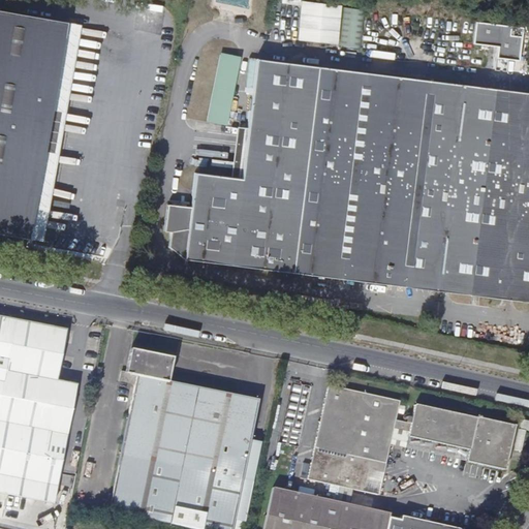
[(302,0),(299,40),(363,45),(366,8),(343,6),(343,3),(303,0),(302,0)]
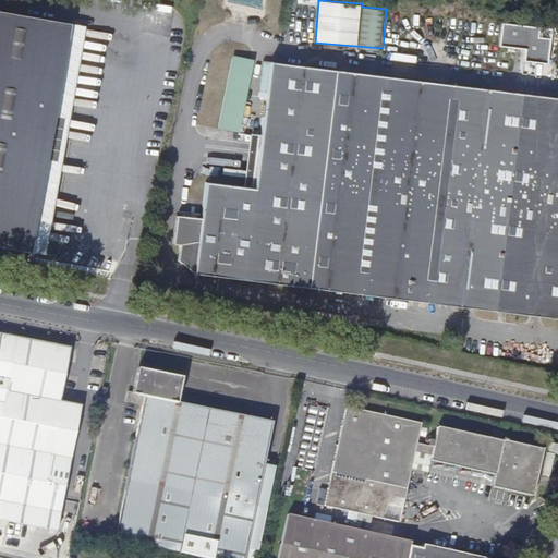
[(0,246),(28,252),(69,23),(0,11),(0,246)]
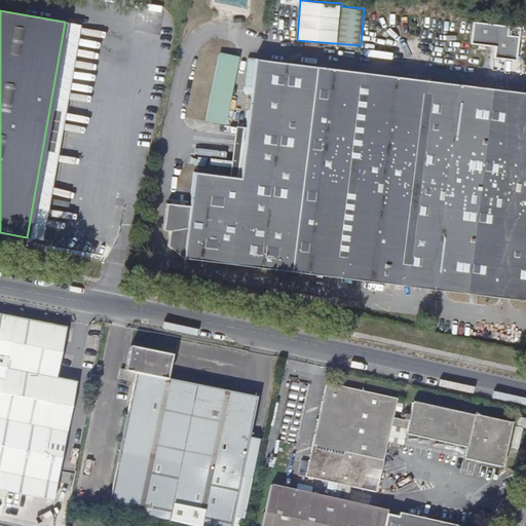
[(80,25),(65,22),(27,237),(42,240),(80,25)]
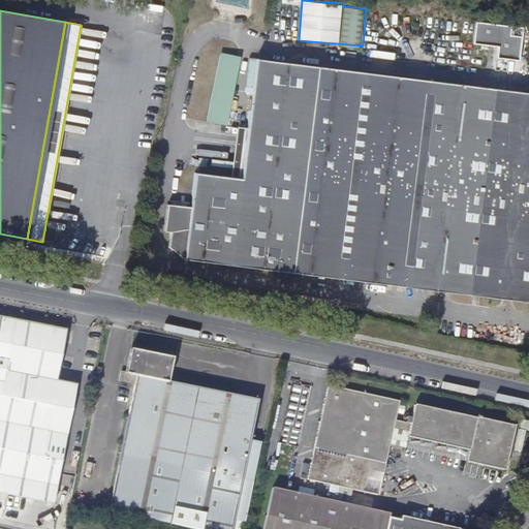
[(520,58),(522,31),(512,30),(512,25),(476,22),(474,41),(499,43),(498,56),(520,58)]
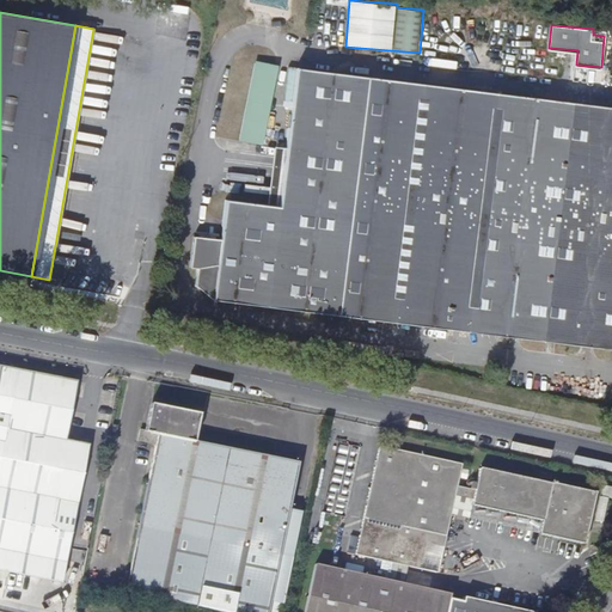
[(276,69),(274,69),(255,65),(239,141),(257,145),(261,145),(276,69)]
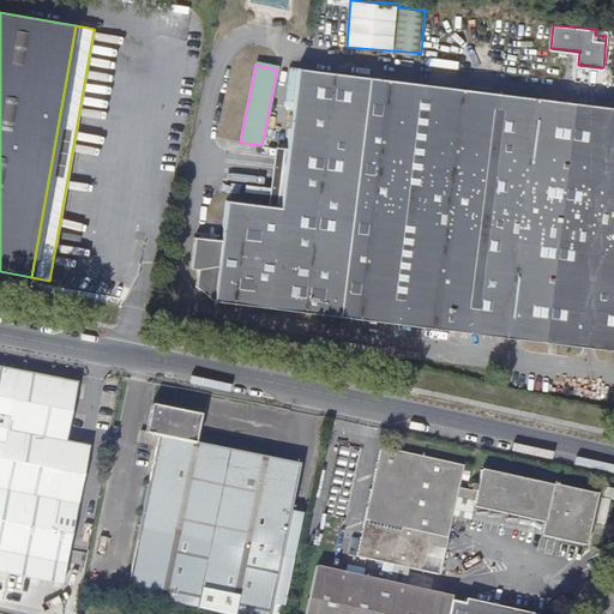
[(613,108),(295,68),(282,167),(277,206),(224,200),(212,300),(613,350),(613,108)]
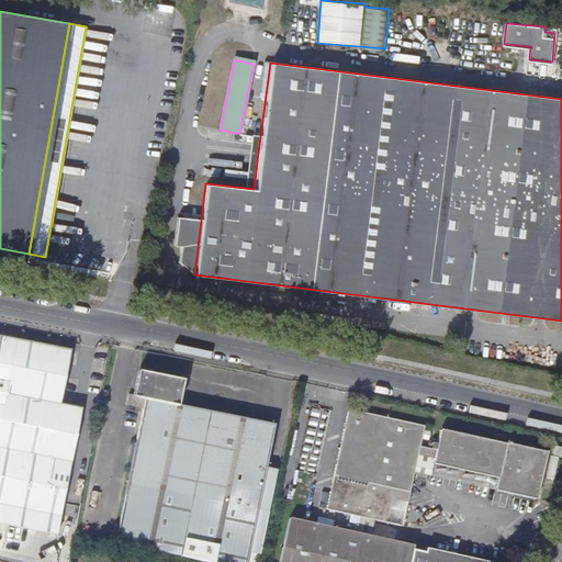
[(0,524),(57,536),(81,408),(60,404),(71,350),(0,336),(0,524)]
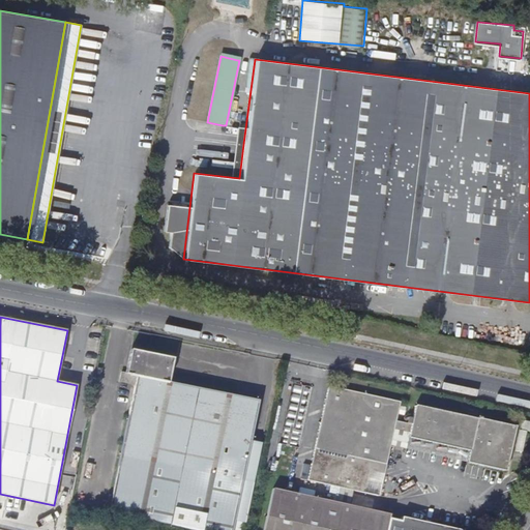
[(109,511),(189,529),(231,529),(249,443),(258,401),(168,383),(173,359),(129,350),(125,374),(121,373),(119,382),(134,385),(109,511)]
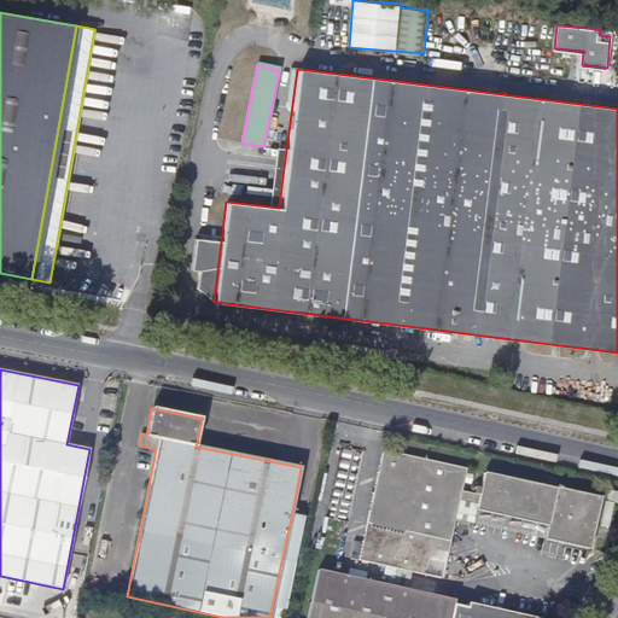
[(307,617),(528,617),(467,604),(466,608),(452,606),(453,601),(407,590),(410,572),(442,578),(459,502),(476,507),(473,518),(547,534),(546,540),(589,549),(600,499),(484,472),(478,495),(461,491),(466,468),(383,450),(359,560),(396,569),(391,587),(319,571),(307,617)]
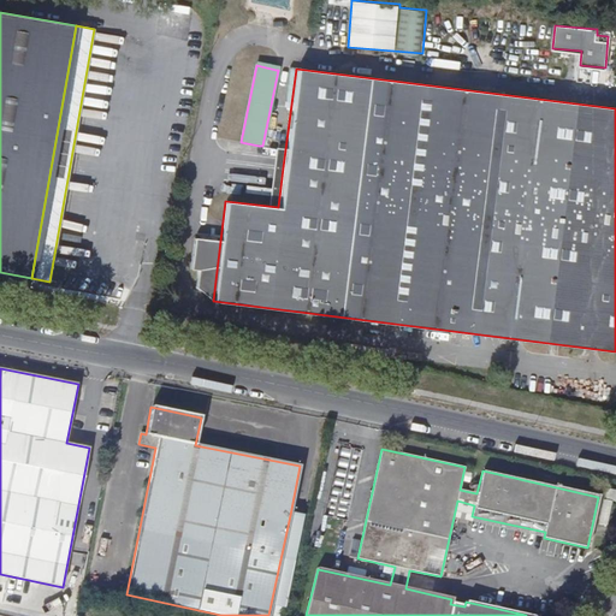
[(615,491),(608,489),(605,499),(615,502),(615,491)]
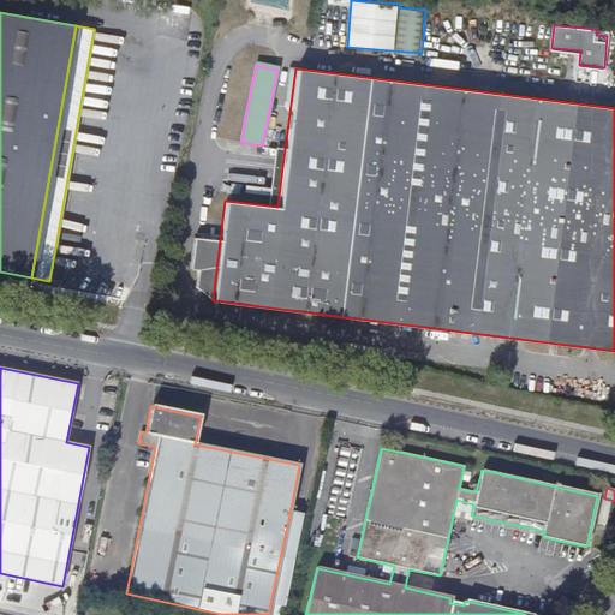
[(268,614),(280,614),(300,518),(290,514),(268,614)]
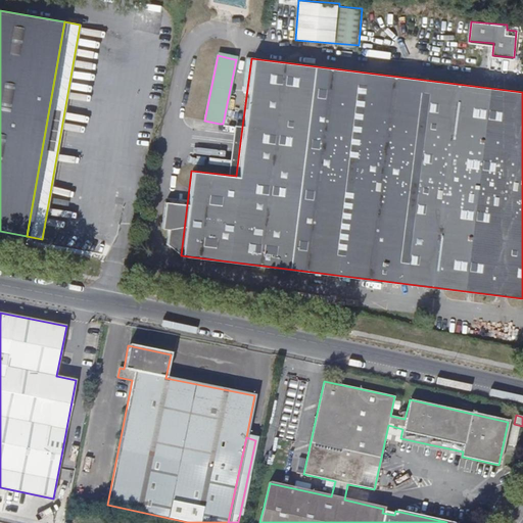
[(400,443),(462,457),(463,452),(400,438),(400,443)]
